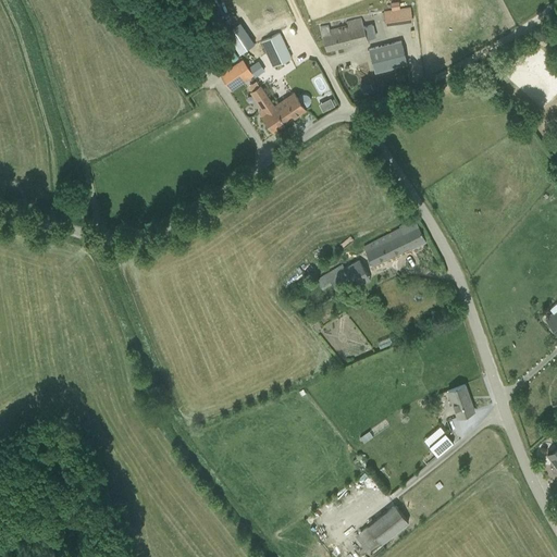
[(384,12),(385,20),(385,24),(412,21),(410,7),(383,10),(384,12)]
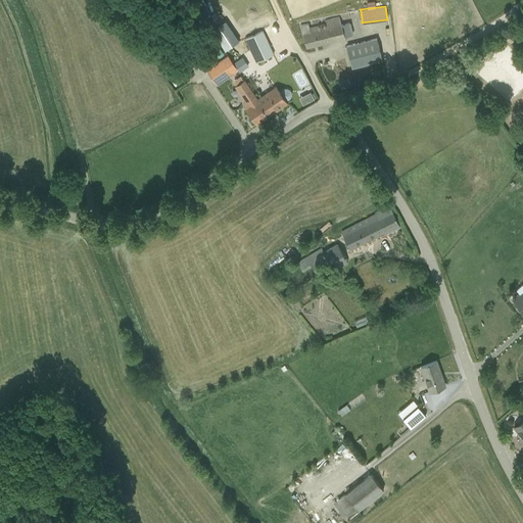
[(306,48),(344,38),(344,37),(352,35),(349,24),(341,26),(339,17),(325,21),(326,25),(310,29),(308,24),(300,26),(306,48)]
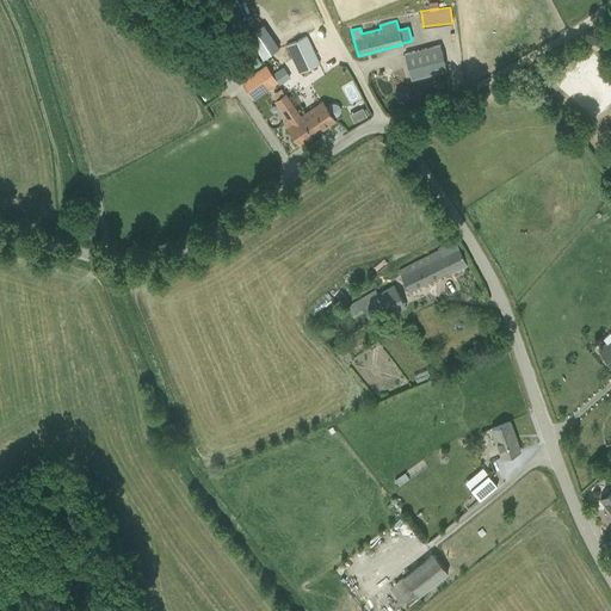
[(247,36),(263,59),(270,54),(273,51),(277,49),(279,48),(264,25),(247,36)]
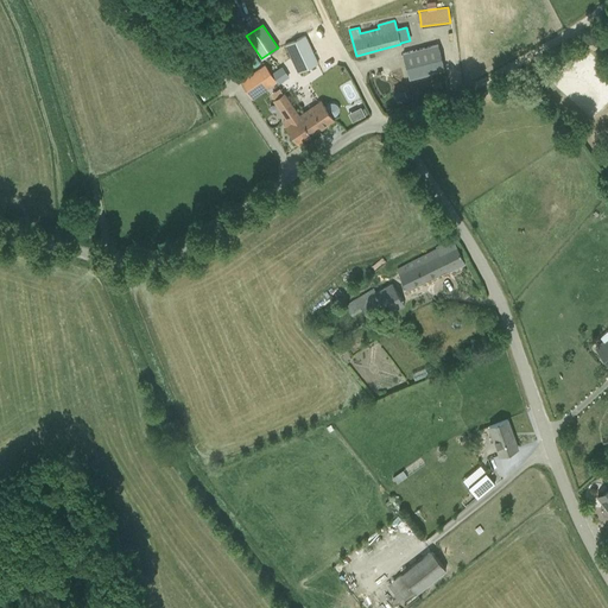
[(305,36),(285,44),(298,73),(318,63),(317,63),(305,36)]
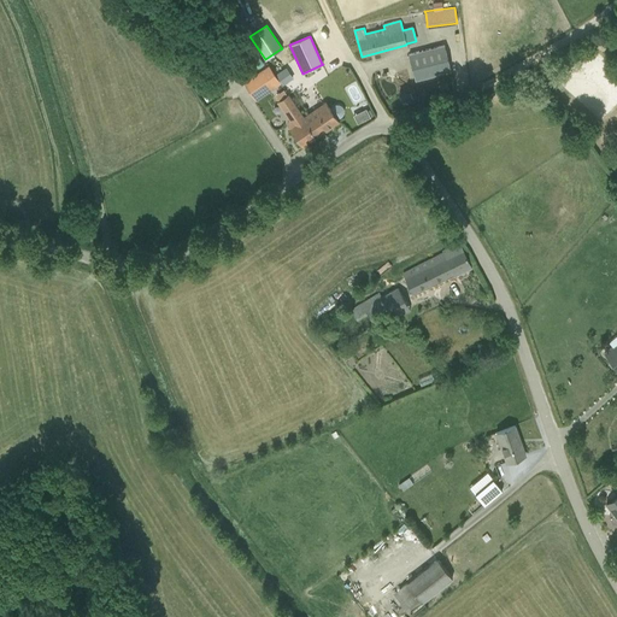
[(445,45),(409,54),(416,80),(451,71),(445,45)]
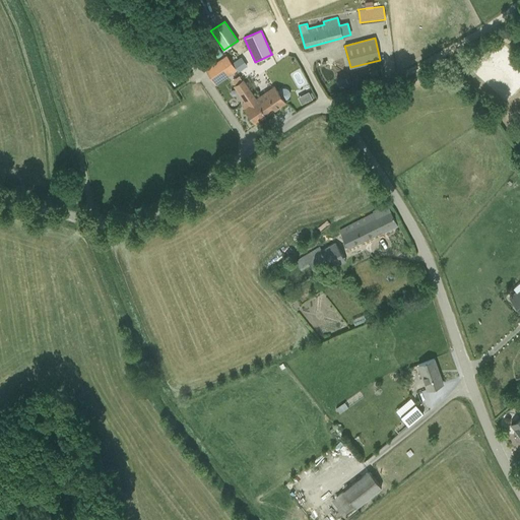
[(233,62),(239,72),(248,66),(242,57),(233,62)]
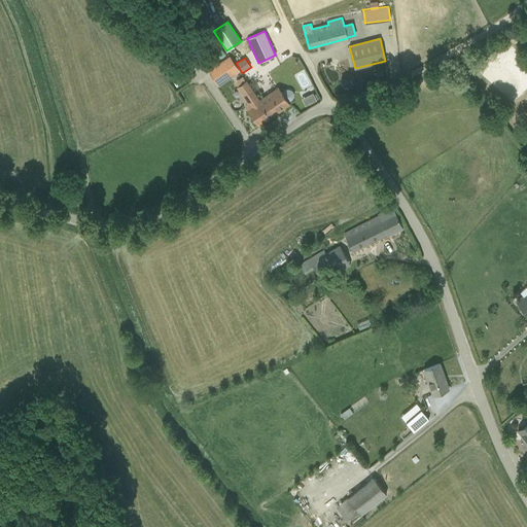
[(223,59),(208,70),(218,85),(235,75),(233,71),(225,61),(223,59)]
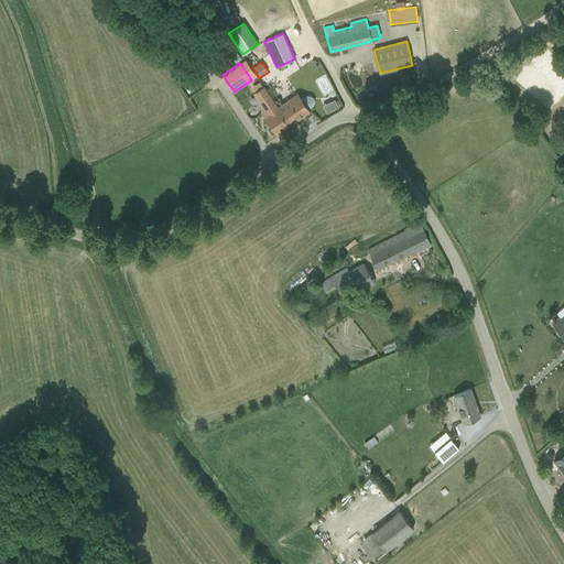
[(275,104),(264,87),(256,93),(267,109),(268,110),(269,109),(271,112),(266,116),(277,133),(290,125),(279,108),(275,104)]
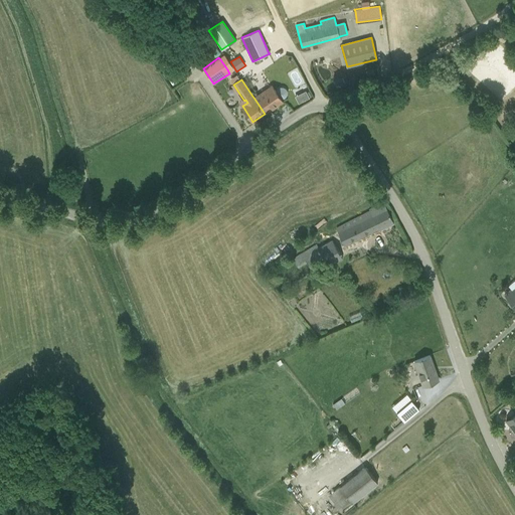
[(254,99),(265,114),(283,102),(281,99),(283,99),(285,98),(287,96),(287,94),(287,92),(286,90),(285,88),(283,88),(281,88),(279,88),(277,90),(276,92),(272,87),(254,99)]
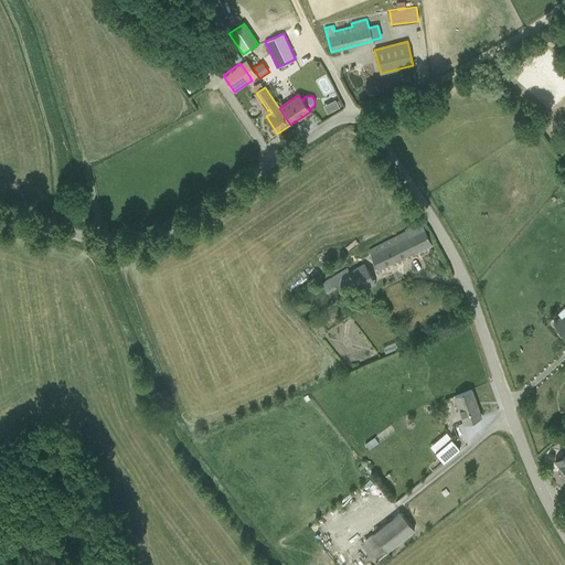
[(326,105),(330,113),(341,106),(337,98),(326,105)]
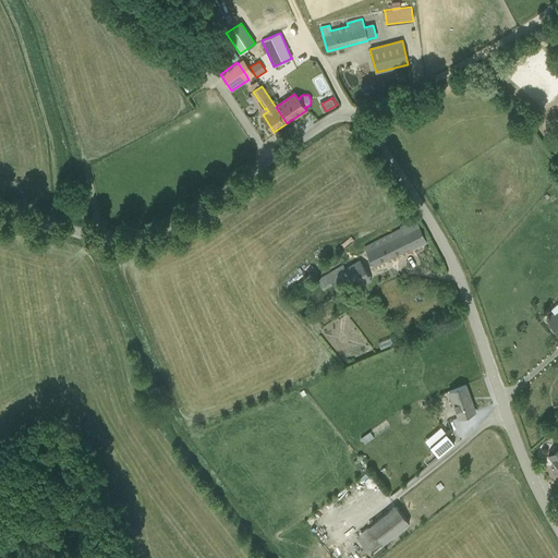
[(415,220),(400,228),(401,229),(380,240),(364,247),(373,265),(409,247),(411,250),(426,242),(415,220)]
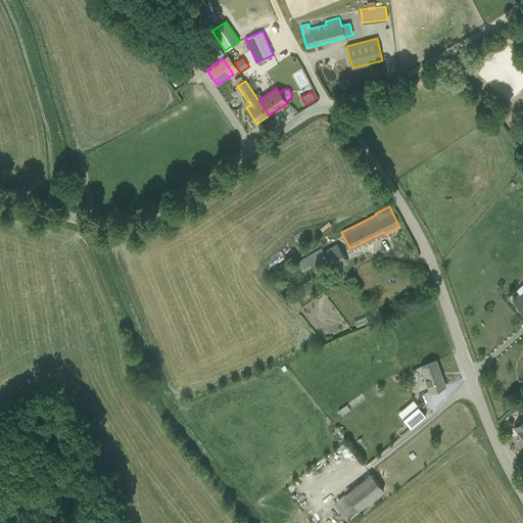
[(334,270),(348,262),(335,240),(307,256),(318,272),(331,265),(334,270)]
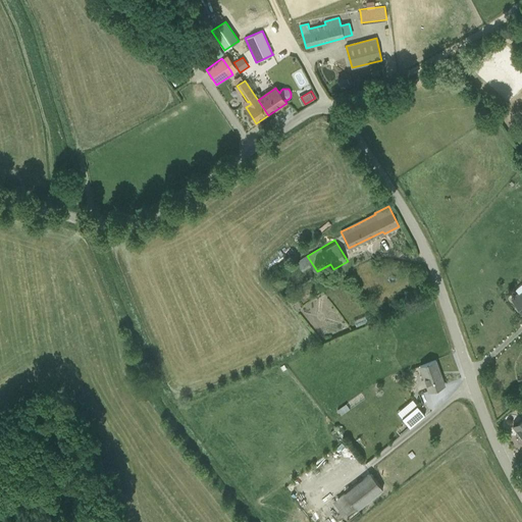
[(521,289),(511,299),(521,311),(521,289)]
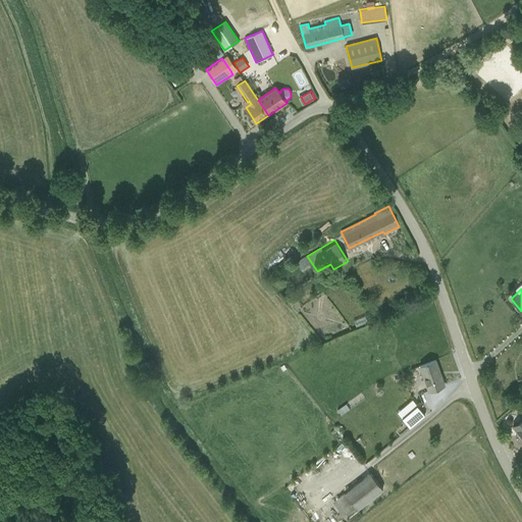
[(420,366),(428,390),(445,384),(435,360),(420,366)]
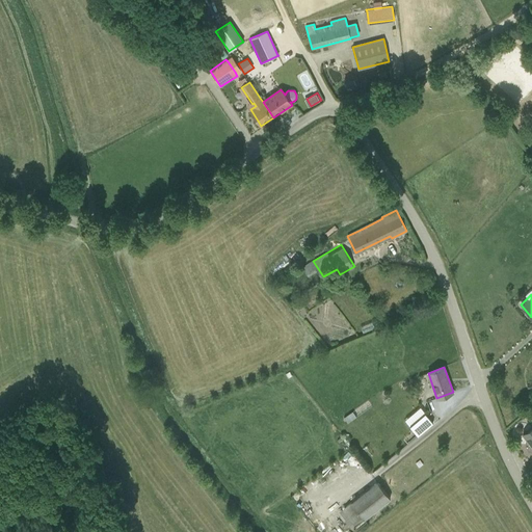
[(344,418),(344,419),(348,423),(356,417),(352,411),(344,418)]
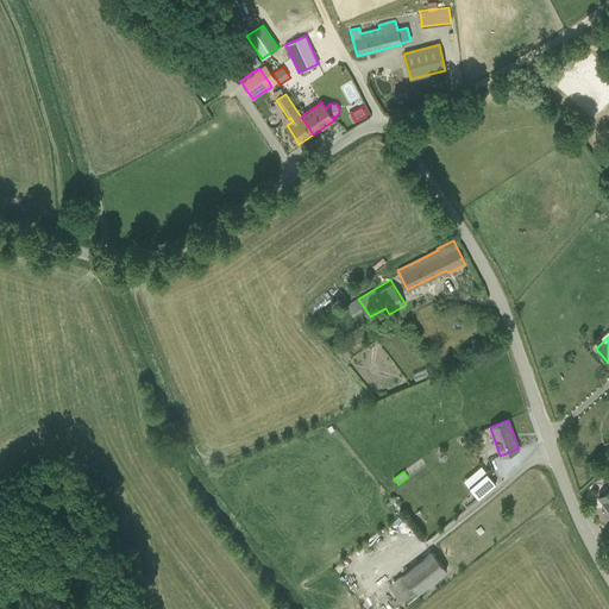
[(478,498),(496,484),(487,472),(469,488),(478,498)]
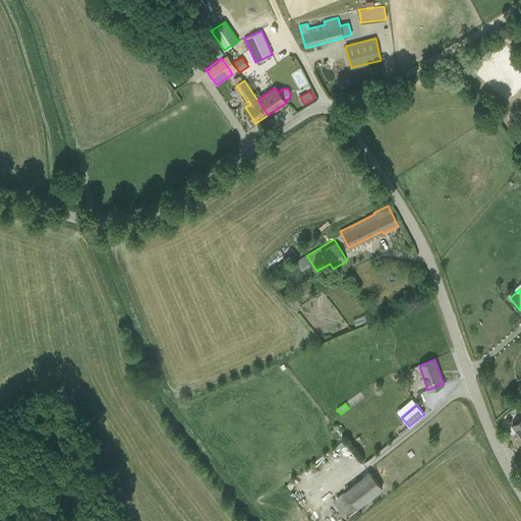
[(520,418),(512,425),(513,425),(520,436),(520,418)]
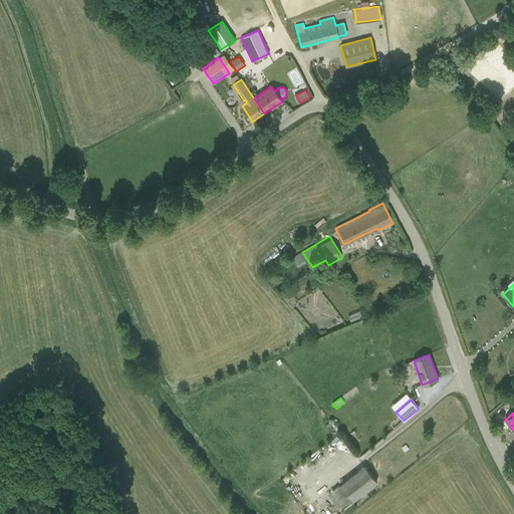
[(341,488),(351,501),(376,482),(364,465),(339,485),(341,488)]
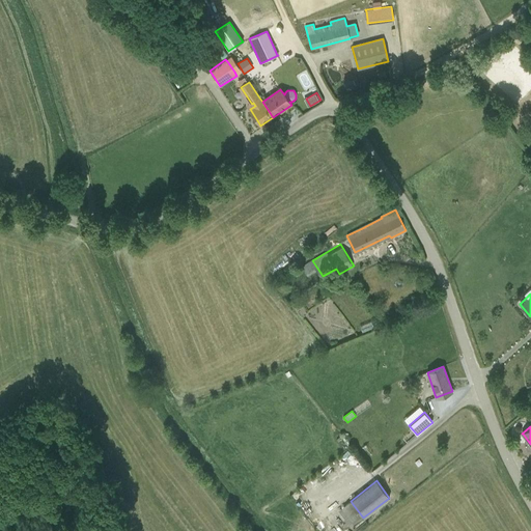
[(341,513),(353,504),(351,501),(338,510),(341,513)]
